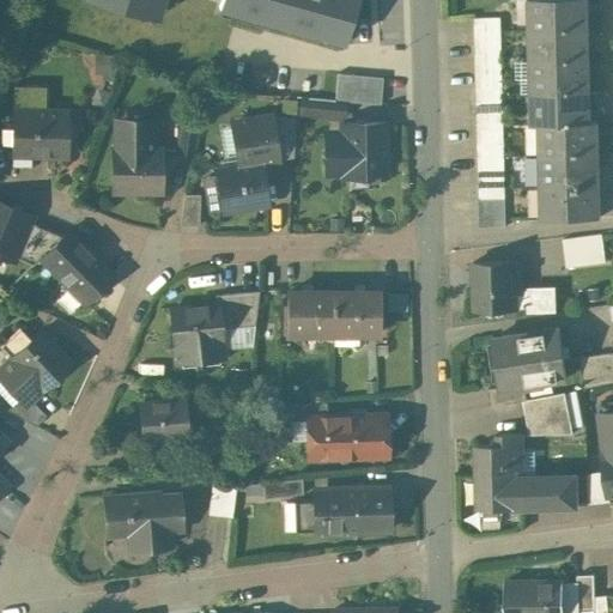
[(107,0),(157,13),(161,0),(107,0)]
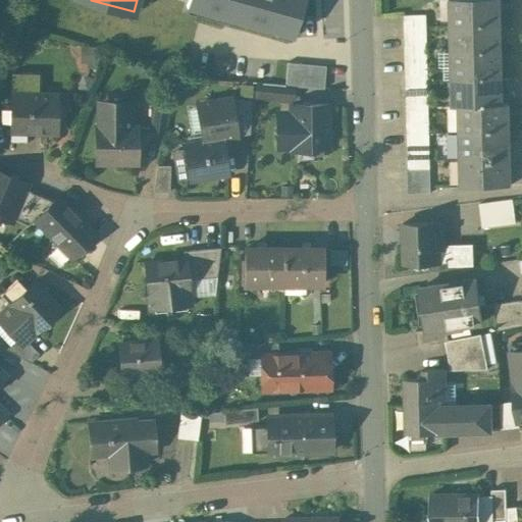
[(303,0),(188,0),(187,5),(294,36),(303,0)]
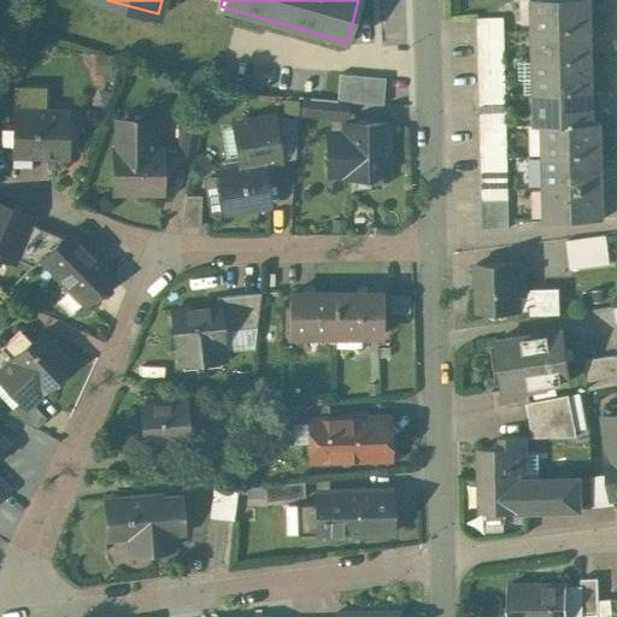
[(591,0),(530,0),(532,31),(592,29),(591,0)]
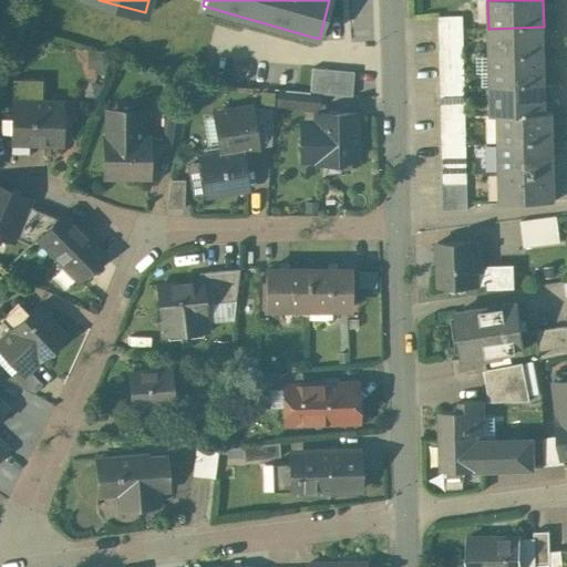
[(463,17),(437,17),(439,30),(463,29),(463,17)]
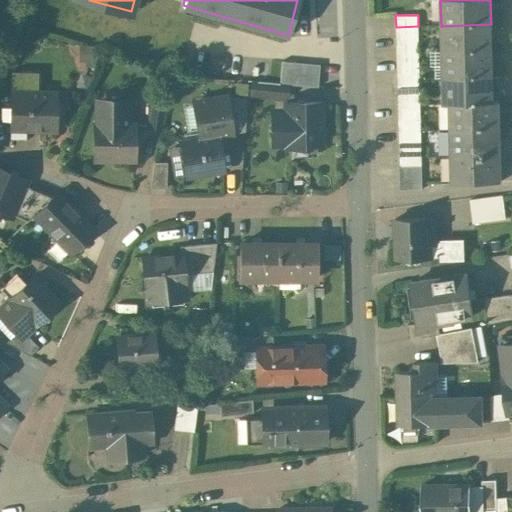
[(491,24),(441,26),(442,52),(492,50),(491,24)]
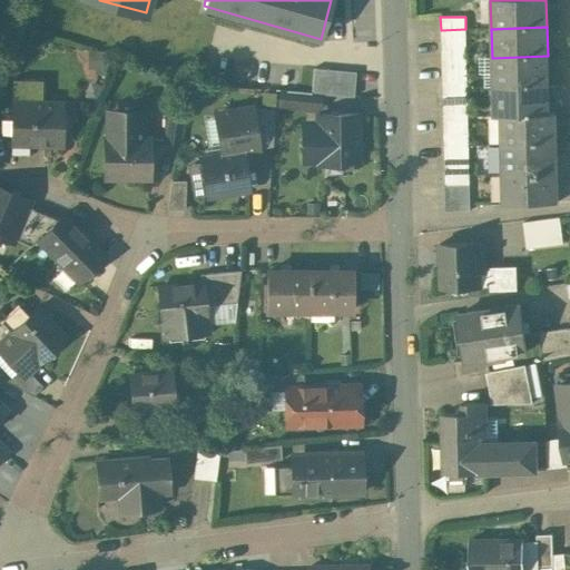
[(465,42),(465,29),(441,30),(441,42),(465,42)]
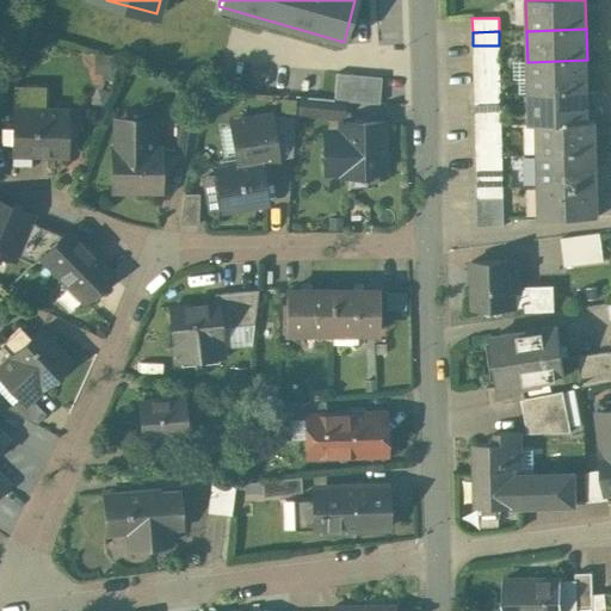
[(499,45),(473,45),(473,60),(500,59),(499,45)]
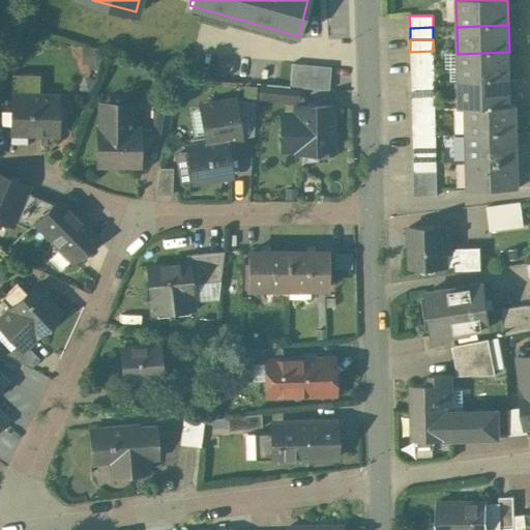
[(434,63),(434,51),(410,52),(410,64),(434,63)]
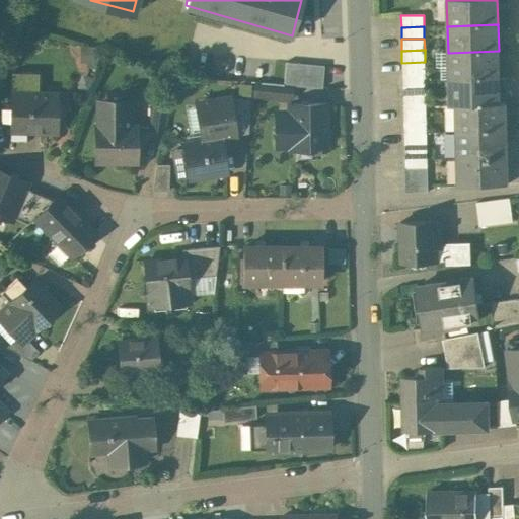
[(499,51),(448,53),(448,79),(500,77),(499,51)]
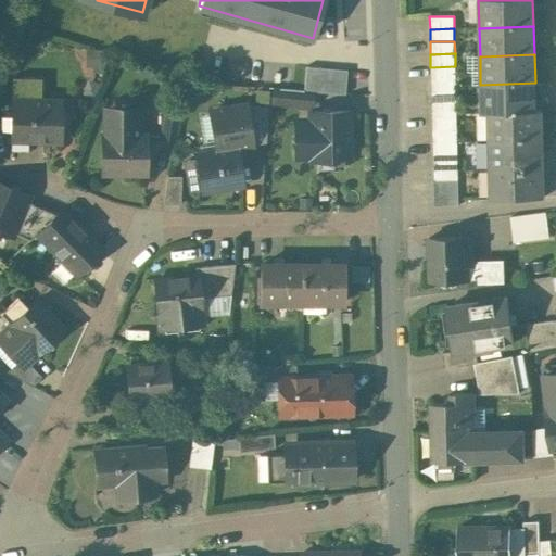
[(305,70),(281,66),(279,89),(303,91),(305,70)]
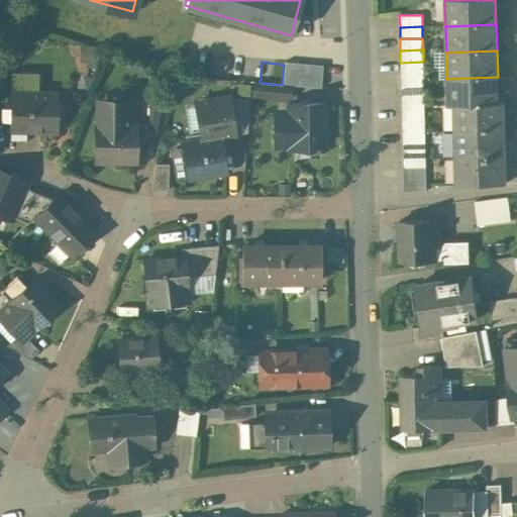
[(322,66),(284,62),(284,65),(282,85),(290,86),(320,88),(322,66)]
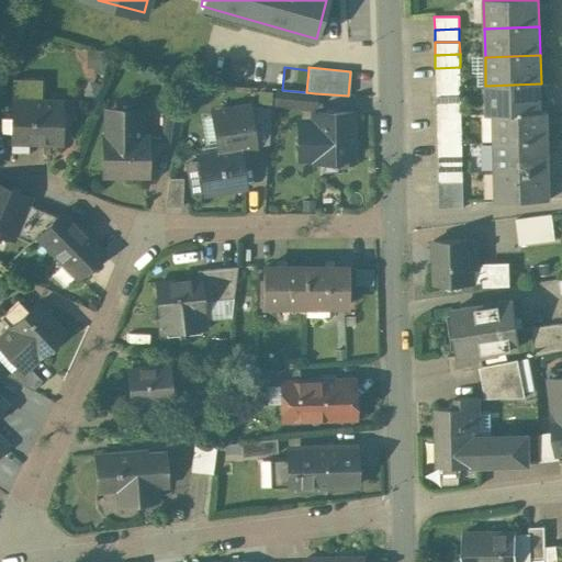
[(460,67),(435,68),(436,80),(460,80),(460,67)]
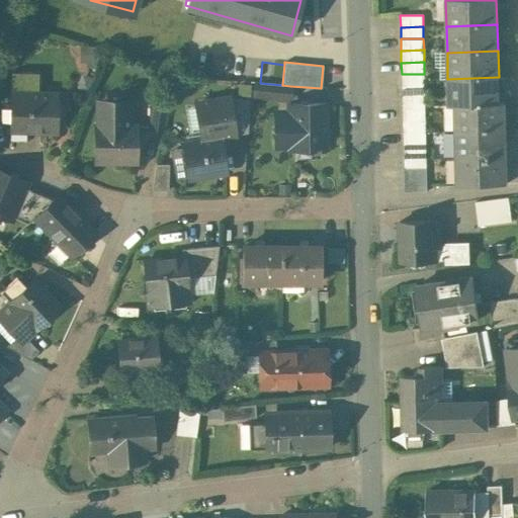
[(38,73),(11,72),(11,92),(37,93),(38,73)]
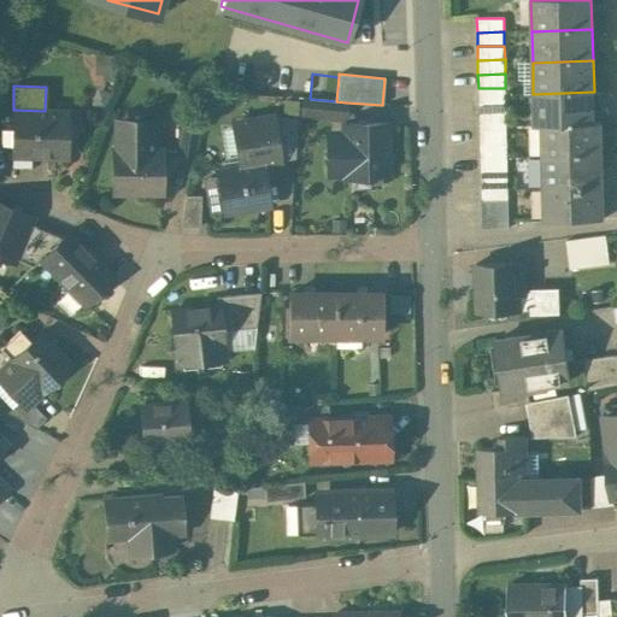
[(505,101),(505,88),(479,88),(479,103),(505,101)]
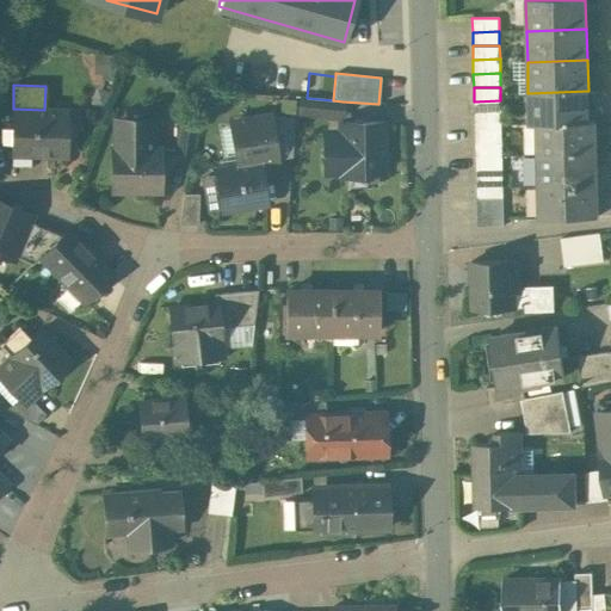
[(588,91),(528,93),(529,124),(588,122),(588,91)]
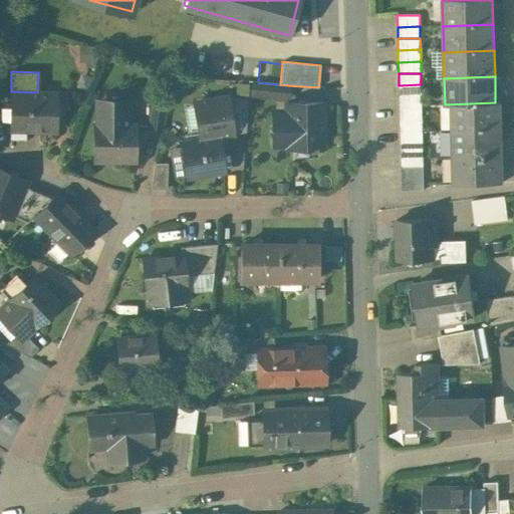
[(258,82),(254,82),(253,95),(287,99),(288,85),(280,84),(258,82)]
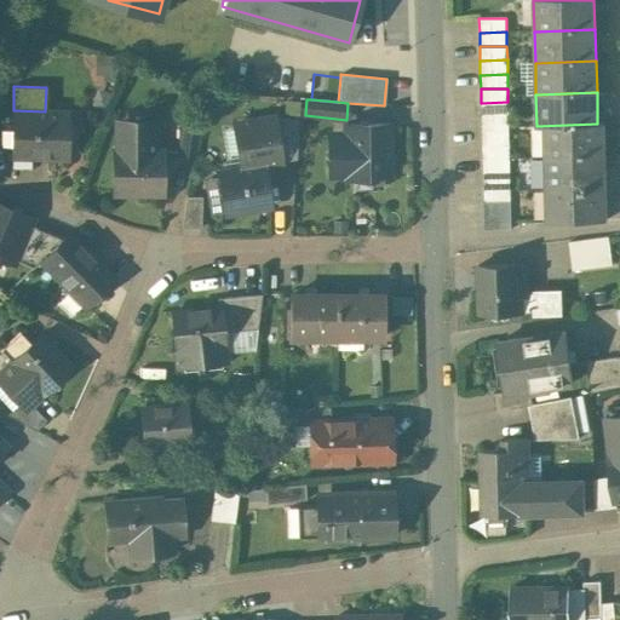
[(507,102),(481,103),(481,116),(509,116),(507,102)]
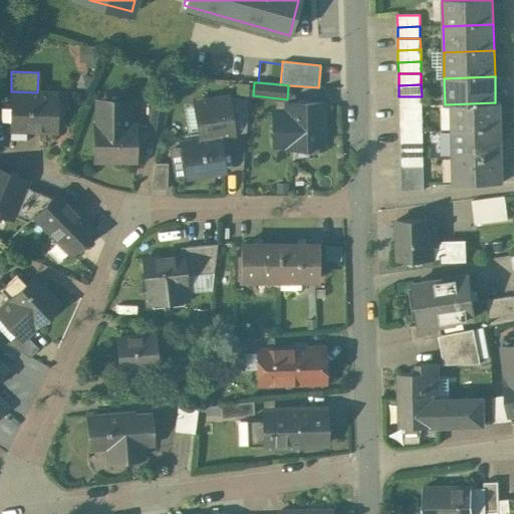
[(11,91),(10,91),(9,134),(23,134),(23,130),(56,131),(56,92),(37,92),(11,91)]
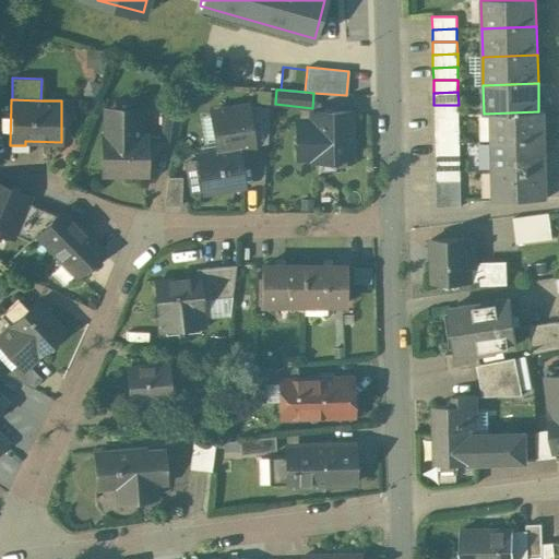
[(459,105),(433,105),(435,118),(459,118),(459,105)]
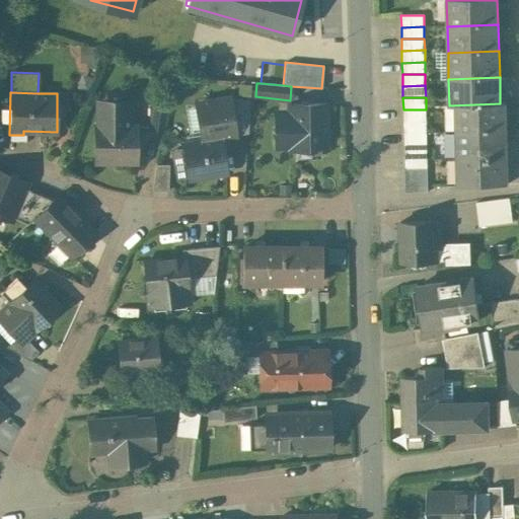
[(228,98),(198,103),(198,105),(200,105),(204,126),(201,126),(204,140),(220,138),(234,136),(228,98)]
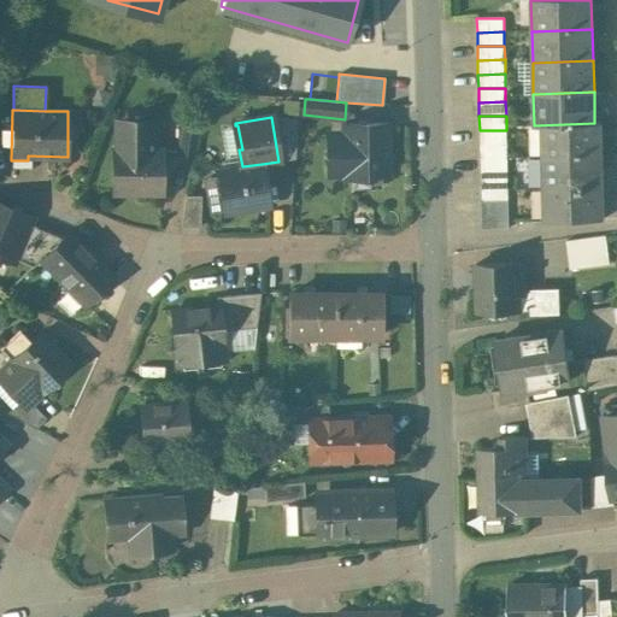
[(297,118),(275,117),(271,117),(278,162),(295,158),(297,118)]
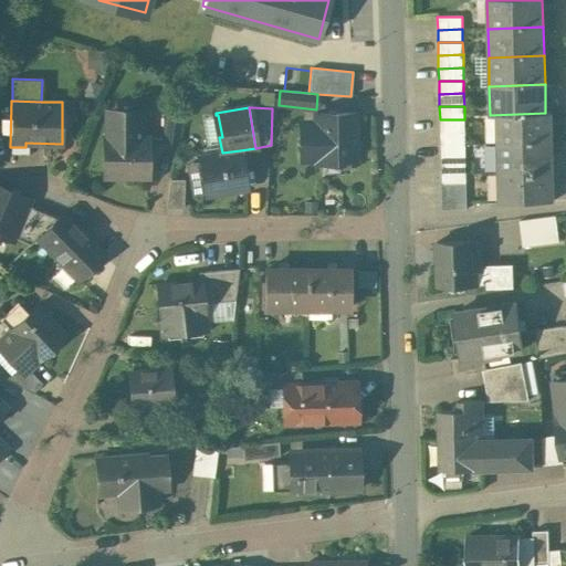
[(139,114),(107,113),(107,136),(139,137),(139,114)]
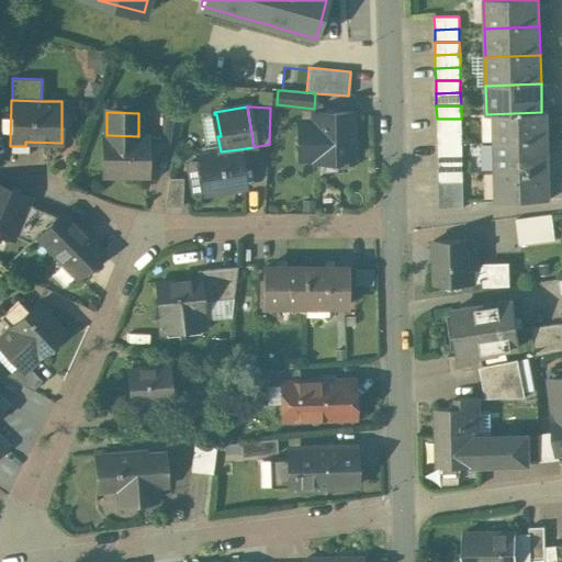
[(541,112),(486,114),(486,115),(493,114),(494,143),(549,141),(548,112),(541,112)]
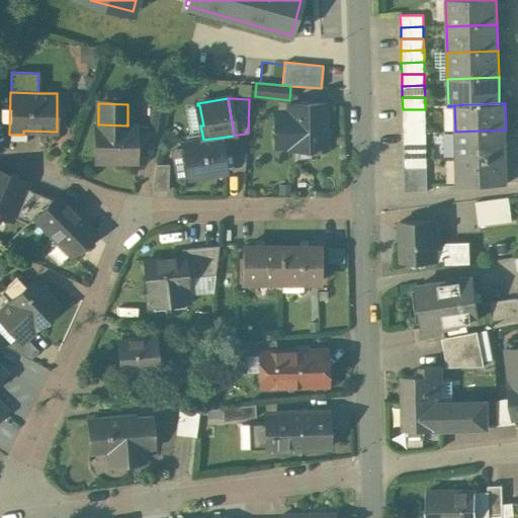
[(325,104),(288,105),(288,112),(275,112),(275,146),(289,146),(289,147),(282,147),(282,149),(311,148),(311,146),(326,146),(325,104)]
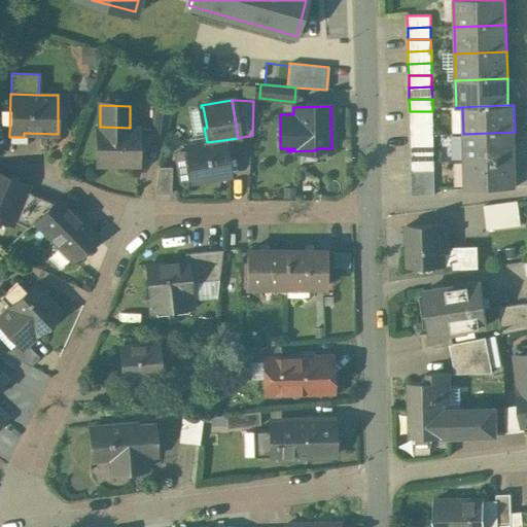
[(169,109),(155,107),(151,132),(165,134),(169,109)]
